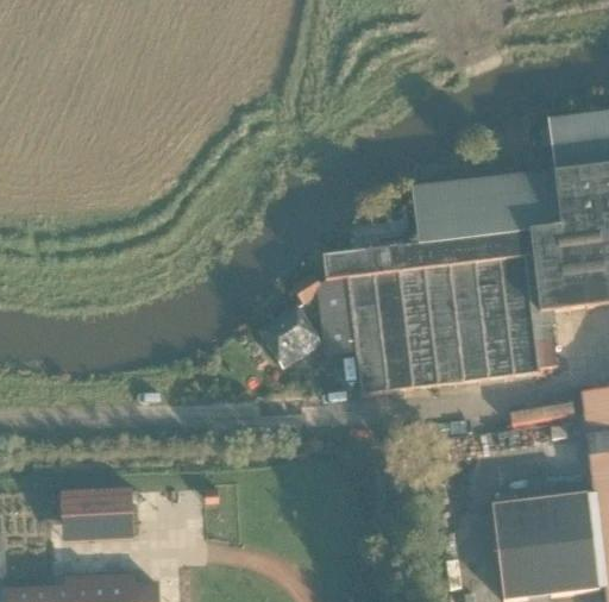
[(419,243),(321,254),(324,278),(346,276),(346,277),(355,351),(359,393),(539,370),(539,365),(557,364),(551,323),(554,323),(552,308),(608,300),(608,110),(548,117),(554,168),(412,185),(419,243)]
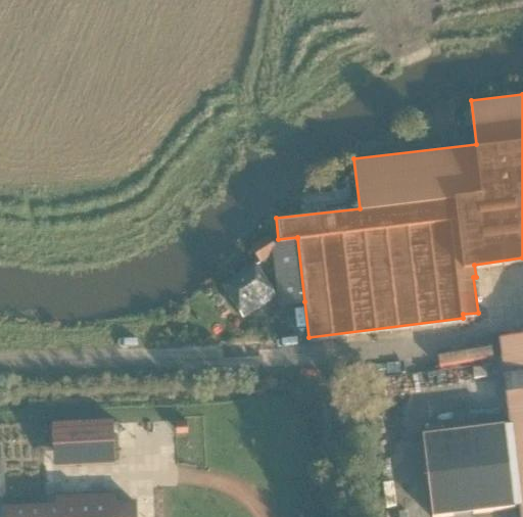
[(249,244),(259,259),(268,252),(271,257),(274,255),(272,240),(273,240),(268,232),(249,244)]
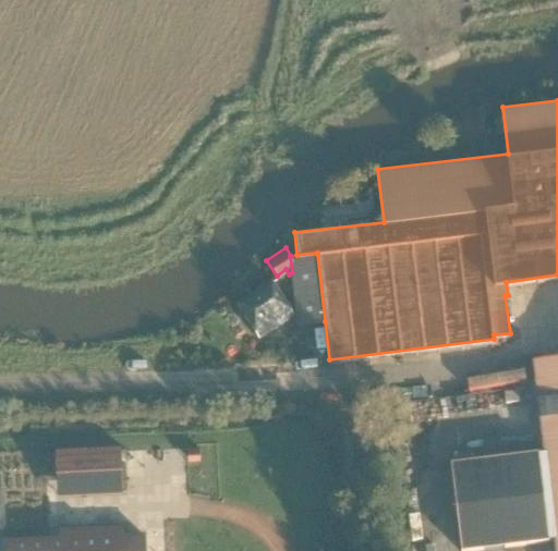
[(291,256),(290,256),(292,272),(299,325),(325,321),(325,319),(317,254),(317,253),(296,255),(291,256)]
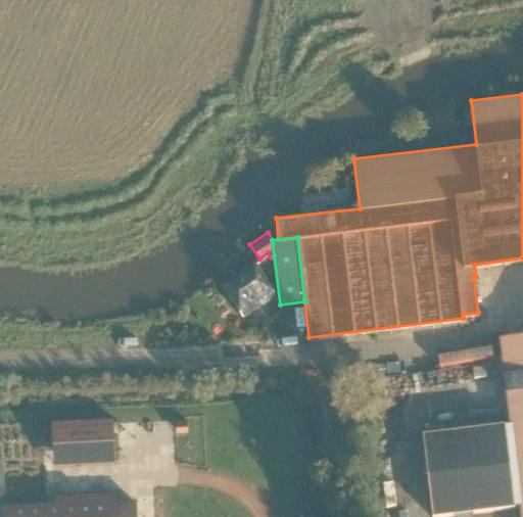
[(275,292),(254,261),(222,282),(242,313),(275,292)]
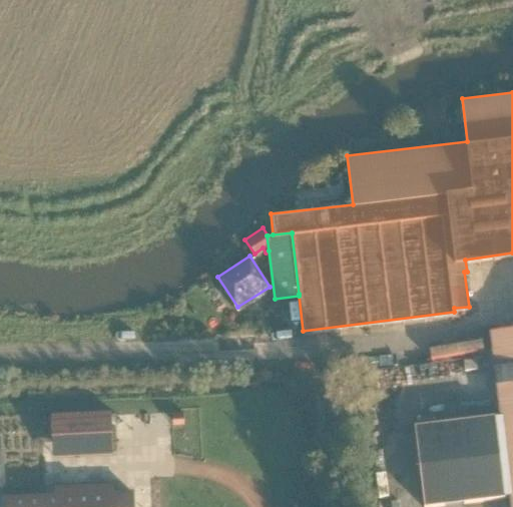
[(512,506),(512,326),(489,329),(492,348),(500,413),(493,414),(493,413),(414,422),(424,504),(509,493),(511,506),(512,506)]
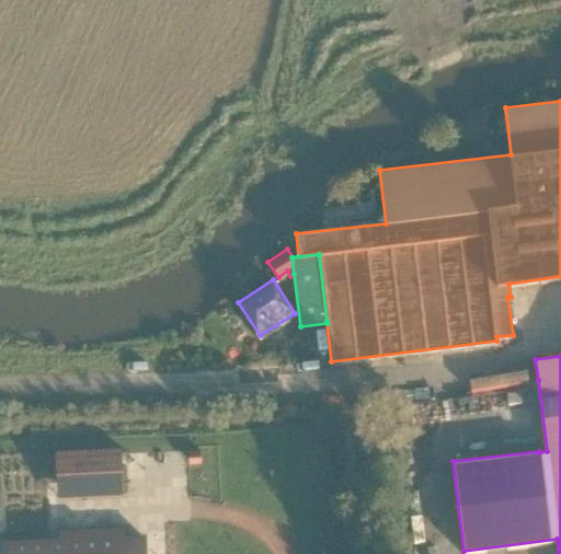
[(521,389),(508,390),(510,400),(522,399),(521,389)]
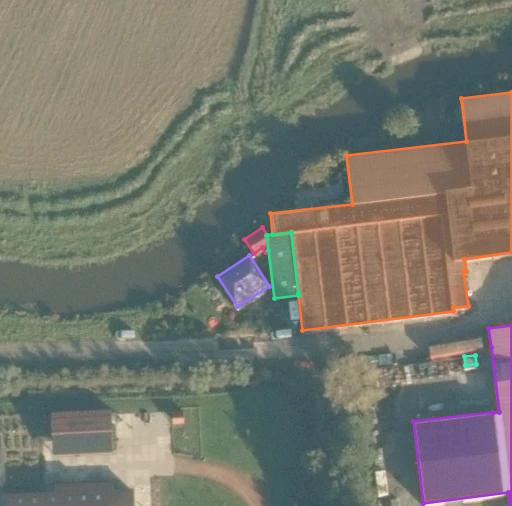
[(111,405),(50,408),(50,423),(52,453),(113,451),(112,445),(111,405)]
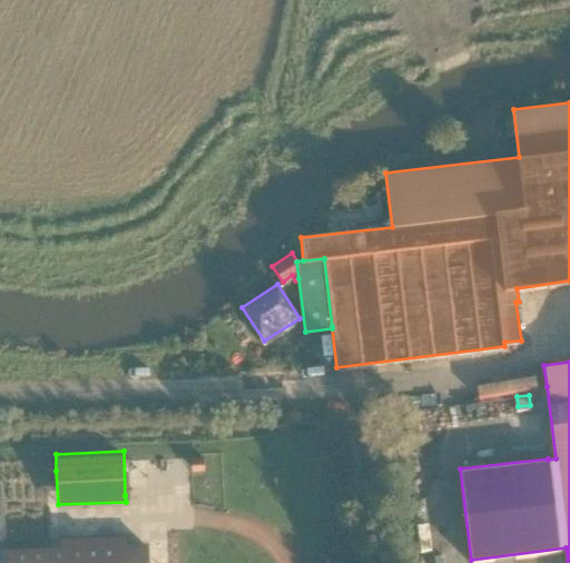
[(50,549),(5,551),(5,562),(149,562),(148,543),(127,544),(127,533),(59,536),(60,547),(50,549)]
